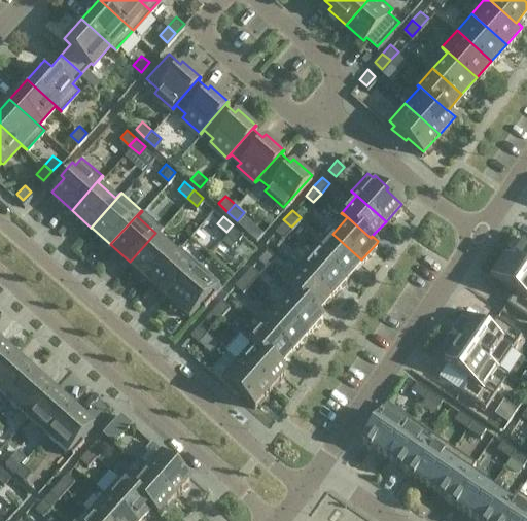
[(283,236),(291,227),(283,219),(276,229),(283,236)]
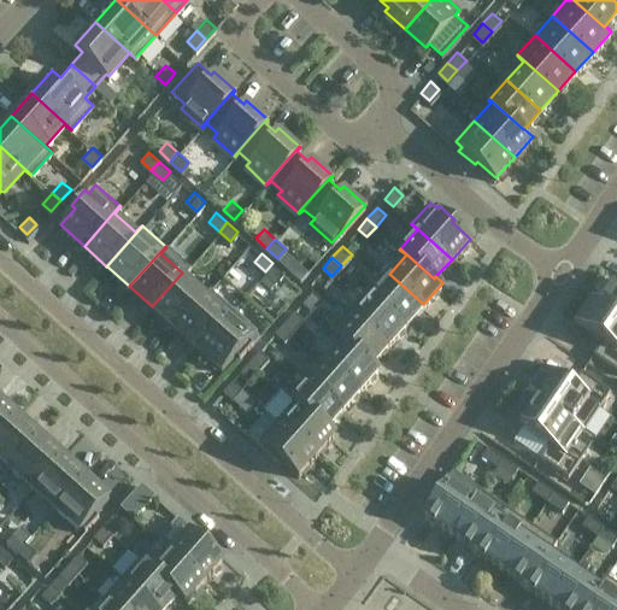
[(283,273),(272,263),(265,271),(276,281),(283,273)]
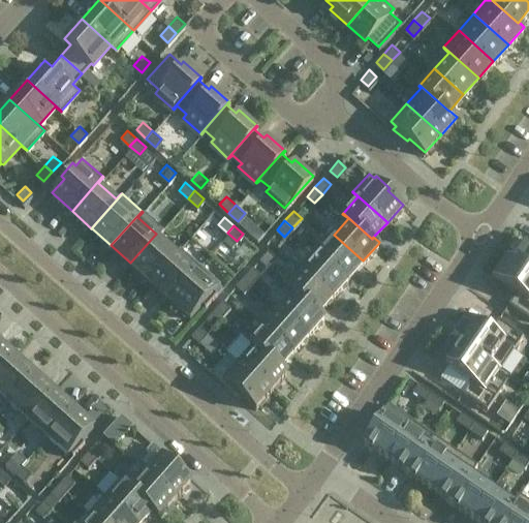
[(149,280),(180,245),(175,250),(156,234),(130,263),(149,280)]
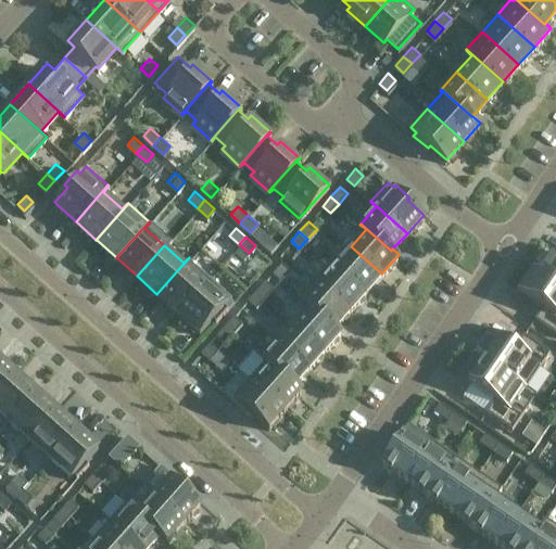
[(366,291),(381,273),(351,246),(337,263),(330,257),(329,258),(366,291)]
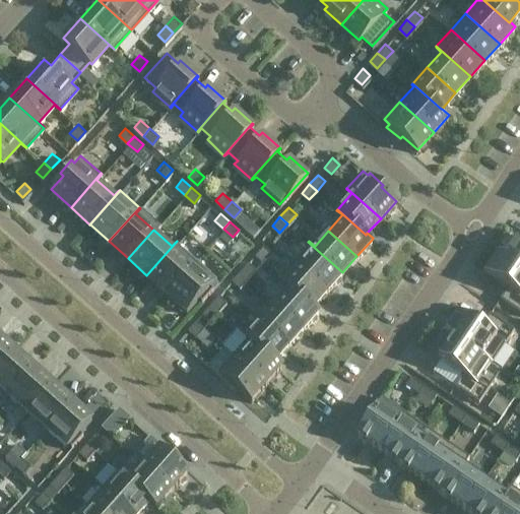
[(519,233),(508,251),(519,259),(519,233)]
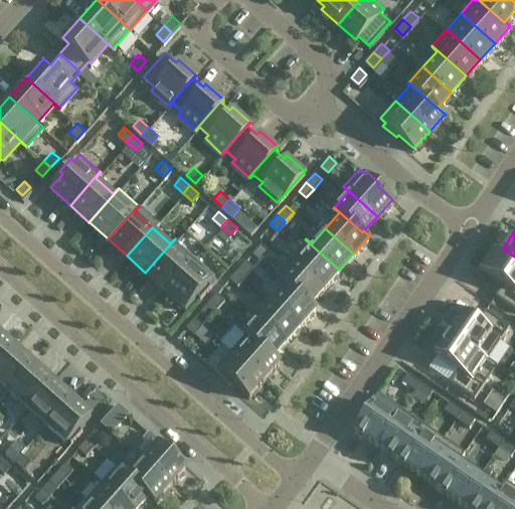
[(165,290),(194,256),(175,238),(145,273),(165,290)]
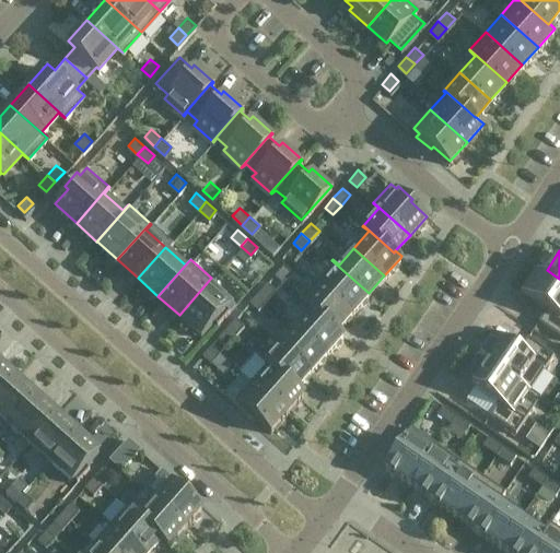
[(352,310),(369,293),(331,260),(316,278),(352,310)]
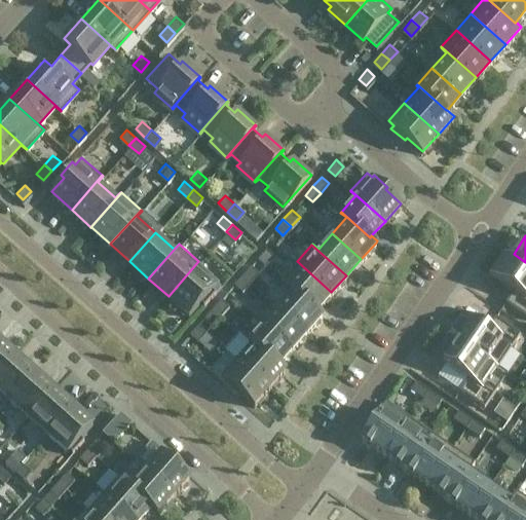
[(273,254),(266,247),(258,256),(265,263),(273,254)]
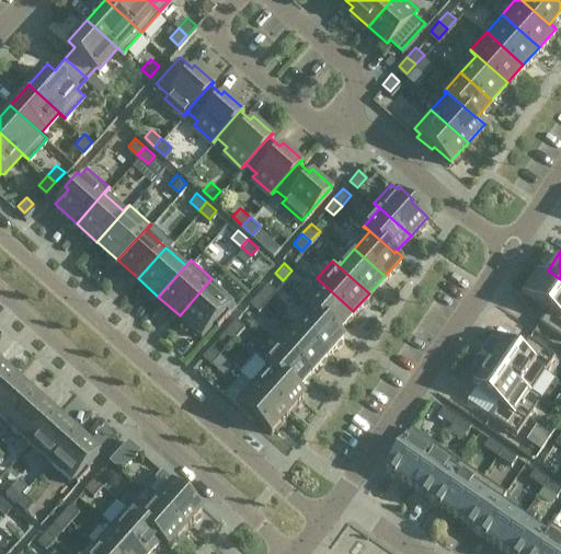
[(560,279),(548,270),(537,264),(522,287),(548,306),(539,319),(560,333),(560,279)]
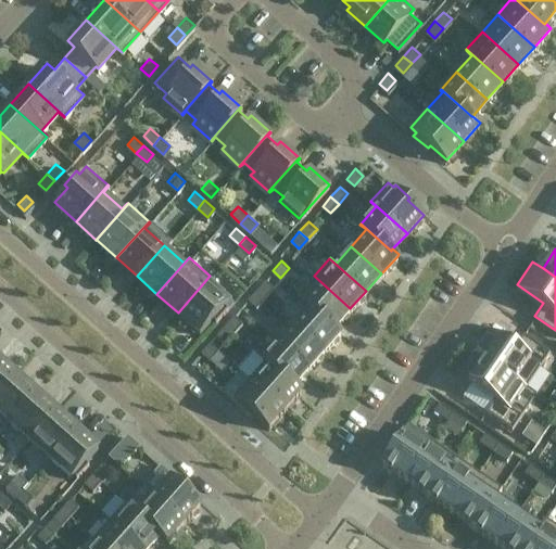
[(231,295),(210,276),(178,313),(199,331),(212,317),(216,320),(228,306),(225,303),(231,295)]
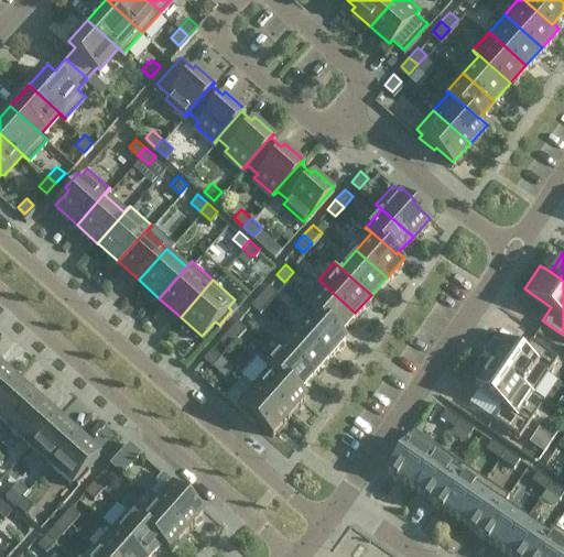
[(355,313),(318,280),(302,297),(339,330),(340,329),(355,313)]
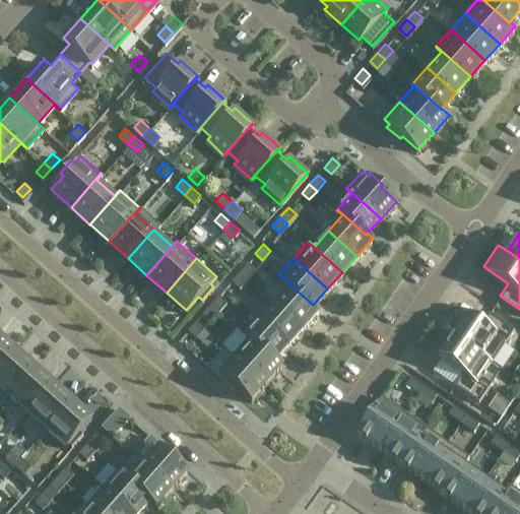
[(249,260),(240,269),(248,276),(256,267),(249,260)]
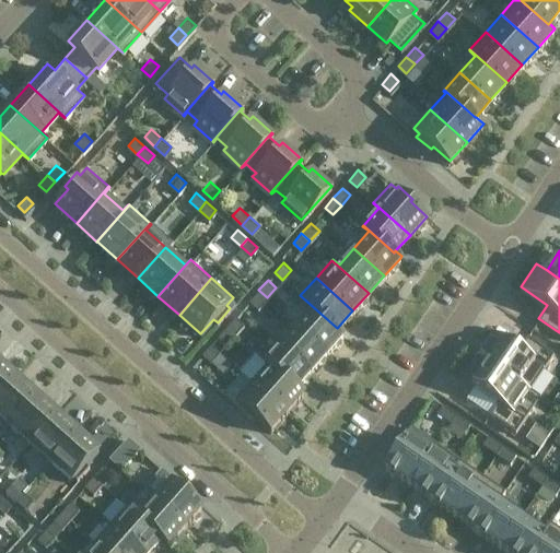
[(258,307),(267,297),(258,290),(249,299),(258,307)]
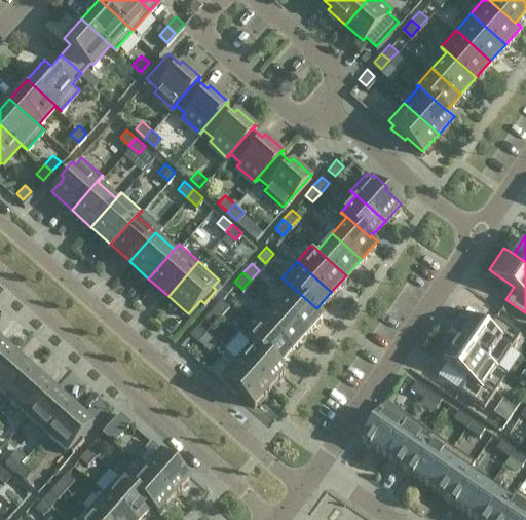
[(307,330),(322,313),(323,312),(317,307),(316,308),(282,277),(280,280),(292,289),(278,304),(307,330)]
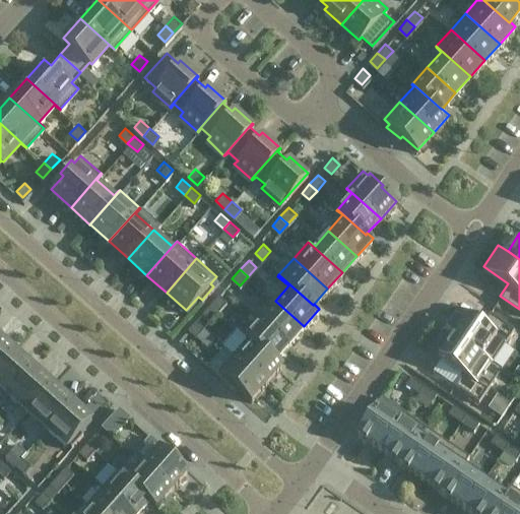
[(219,293),(210,303),(218,310),(228,300),(219,293)]
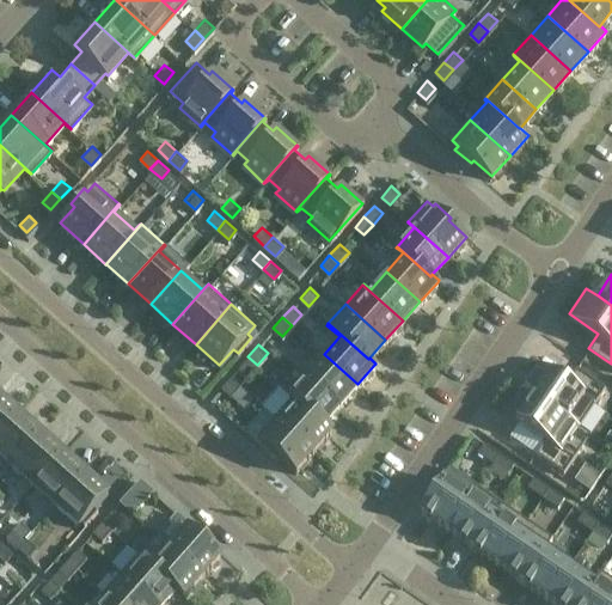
[(340,403),(357,384),(324,354),(306,373),(340,403)]
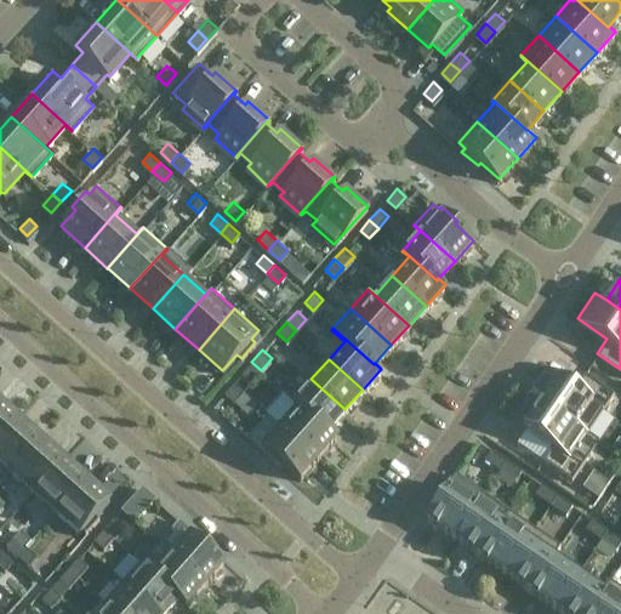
[(251,380),(261,370),(251,362),(241,373),(251,380)]
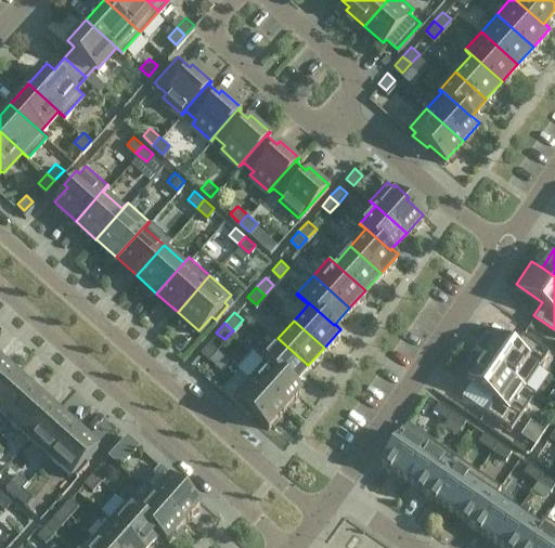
[(549,348),(523,330),(514,343),(488,325),(473,348),(534,390),(536,390),(525,382),(549,348)]
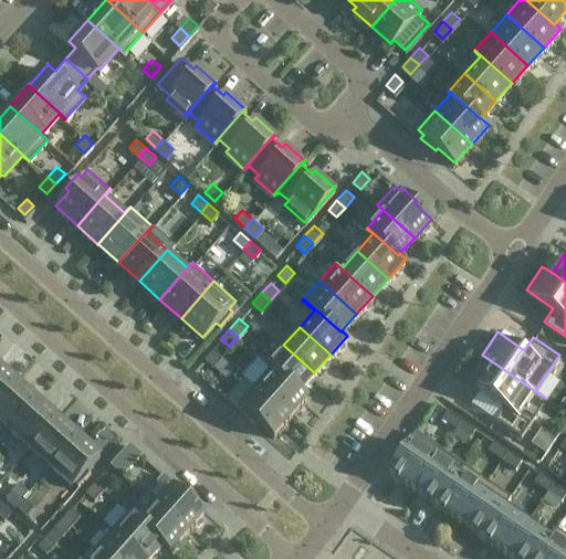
[(299,390),(300,389),(314,372),(283,345),(268,362),(299,390)]
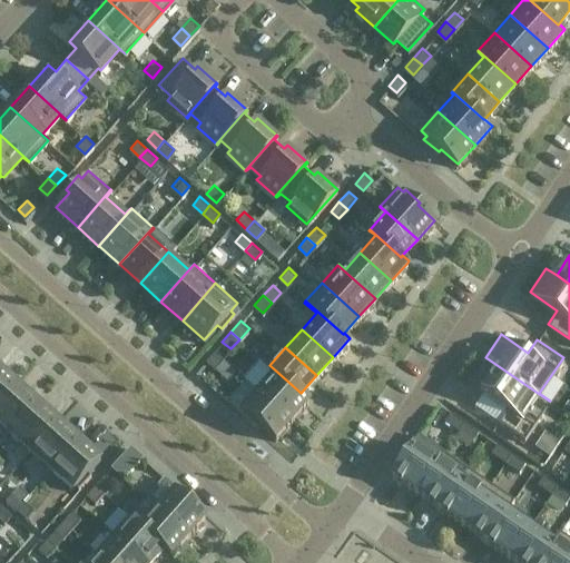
[(215,349),(206,358),(215,366),(224,356),(215,349)]
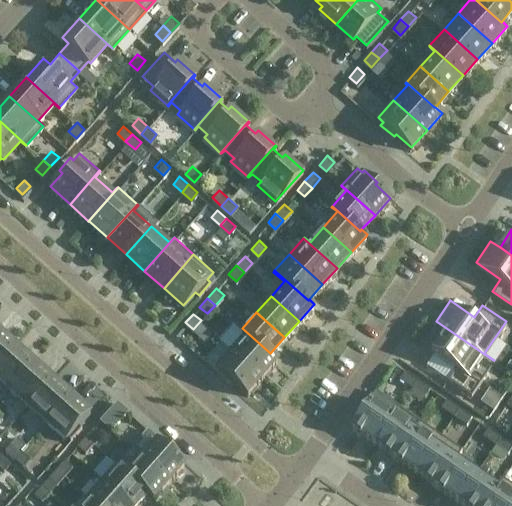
[(493,360),(436,321),(435,321),(445,328),(431,348),(455,365),(447,377),(471,393),(493,360)]
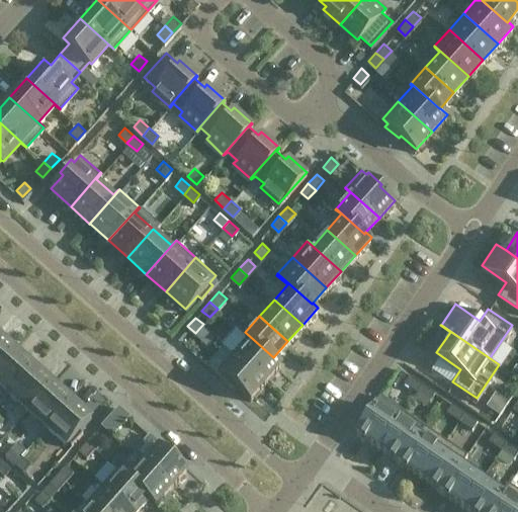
[(0,361),(15,345),(0,332),(0,361)]
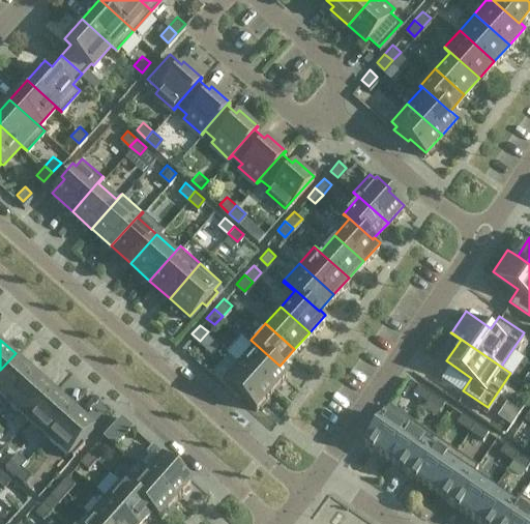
[(288,372),(281,365),(280,366),(251,340),(249,341),(252,343),(237,358),(271,389),(288,372)]
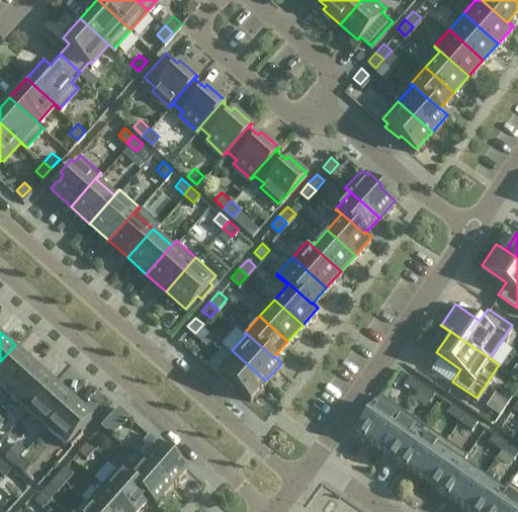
[(0,392),(4,396),(33,362),(15,345),(0,361),(0,392)]
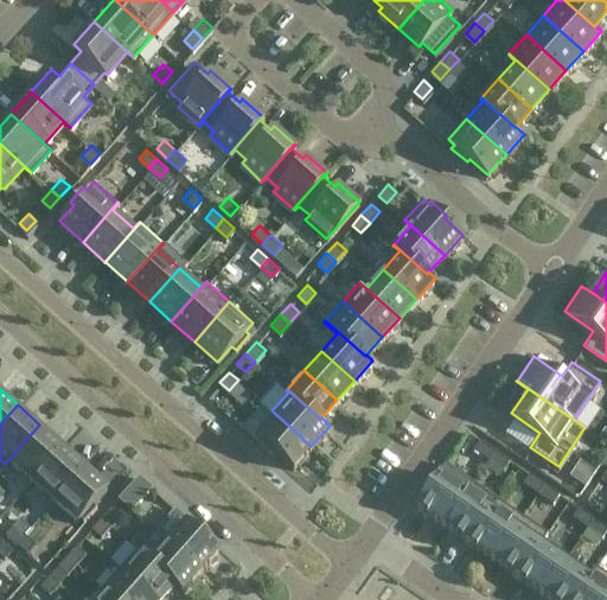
[(293,466),(311,446),(272,410),(254,431),(260,436),(257,439),(273,453),(275,450),(293,466)]
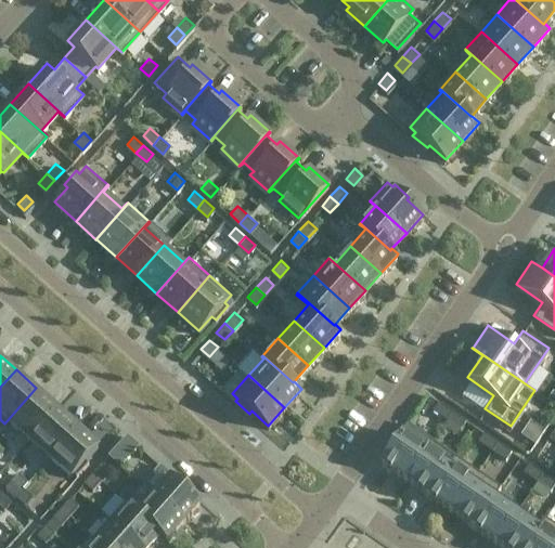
[(29,435),(56,405),(36,388),(4,423),(4,425),(10,419),(29,435)]
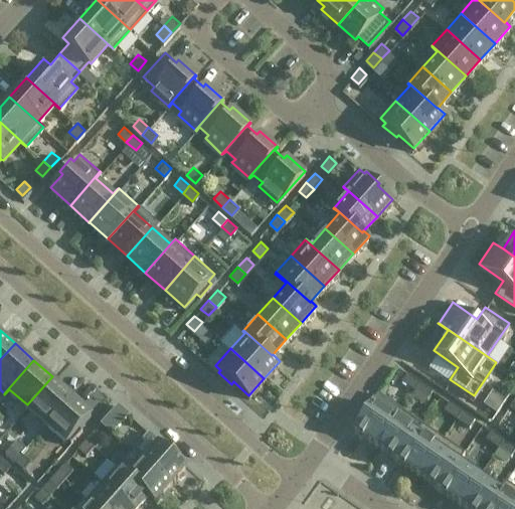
[(419,379),(406,370),(401,378),(414,387),(419,379)]
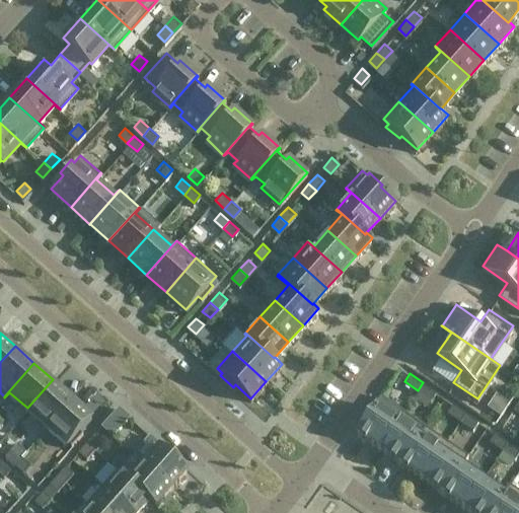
[(47,425),(72,396),(53,379),(27,408),(47,425)]
